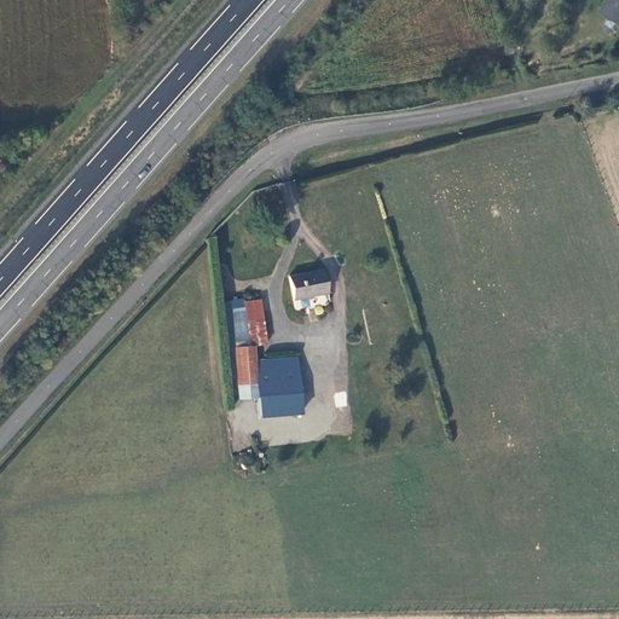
[(618,0),(609,0),(602,11),(618,22),(618,0)]
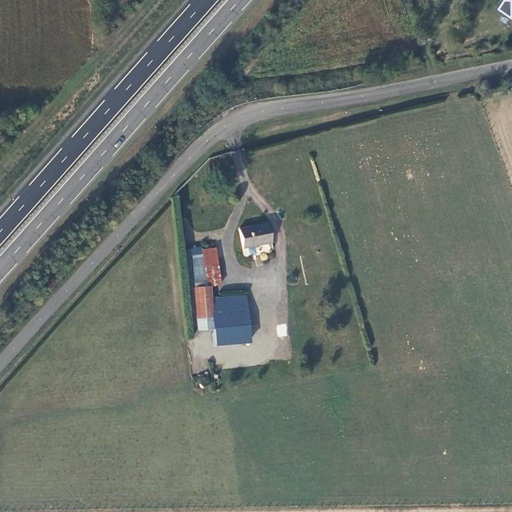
[(240,228),(243,246),(271,241),(268,223),(240,228)]
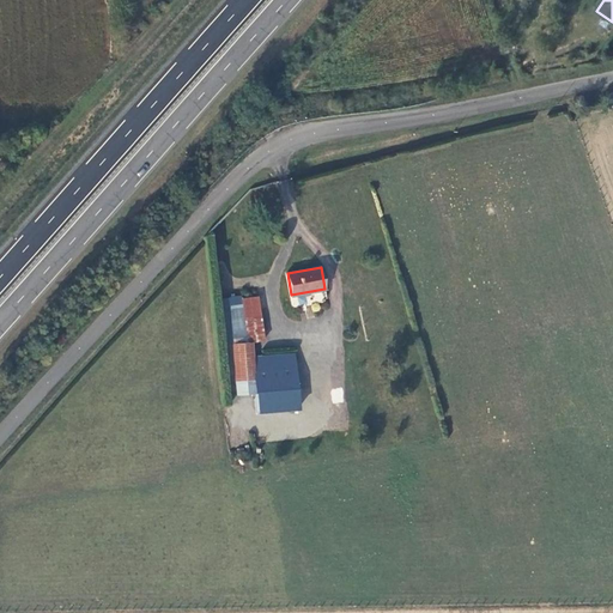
[(250,335),(252,341),(267,339),(258,296),(243,298),(244,308),(250,335)]
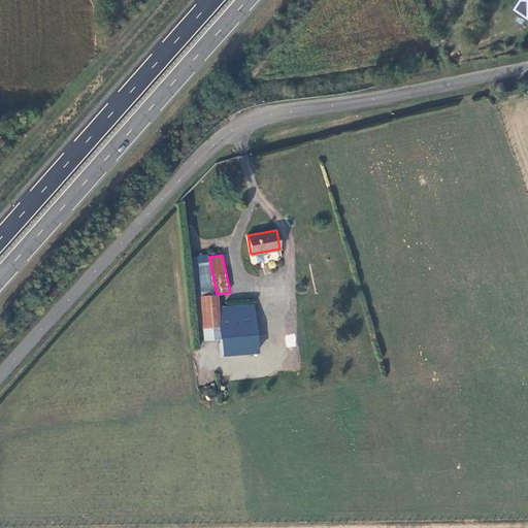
[(198,266),(200,290),(216,289),(210,265),(198,266)]
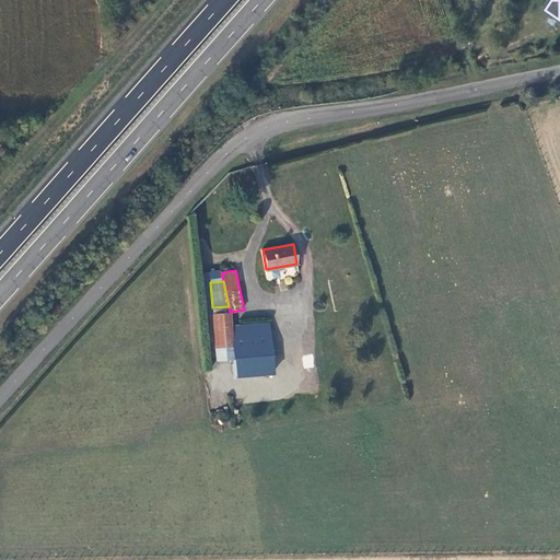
[(226,313),(212,314),(216,348),(230,347),(226,313)]
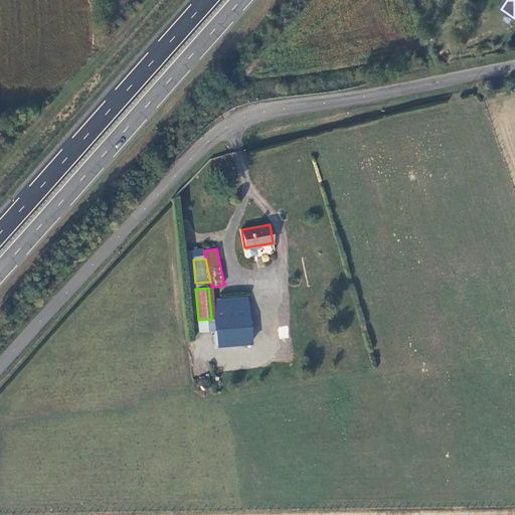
[(213,299),(214,312),(248,310),(246,297),(213,299)]
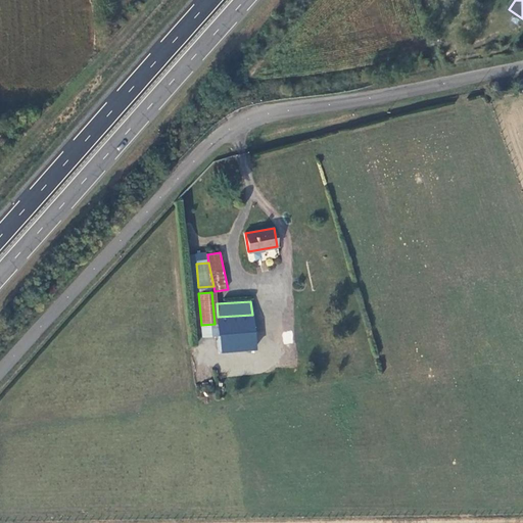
[(218,317),(218,324),(219,334),(253,331),(252,315),(218,317)]
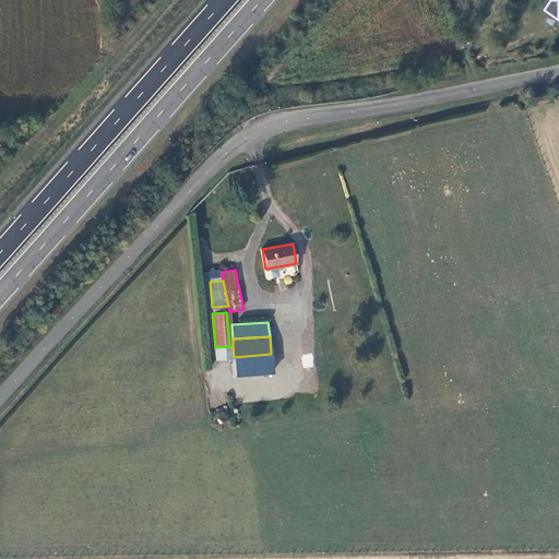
[(312,355),(302,355),(302,367),(312,367),(312,355)]
